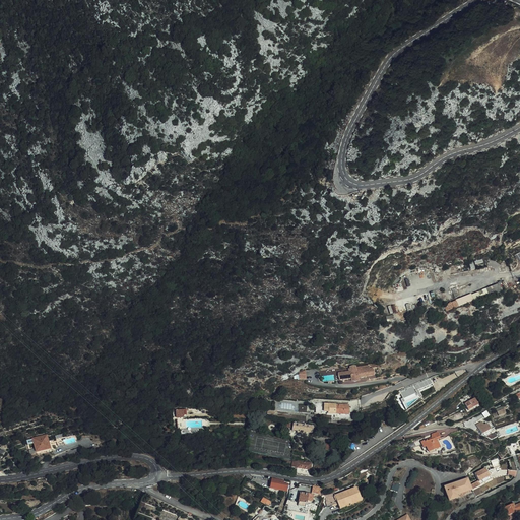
[(365,365),(351,367),(346,368),(346,371),(344,372),(339,372),(340,382),(348,381),(348,377),(354,377),(367,374),(366,369),(365,365)]
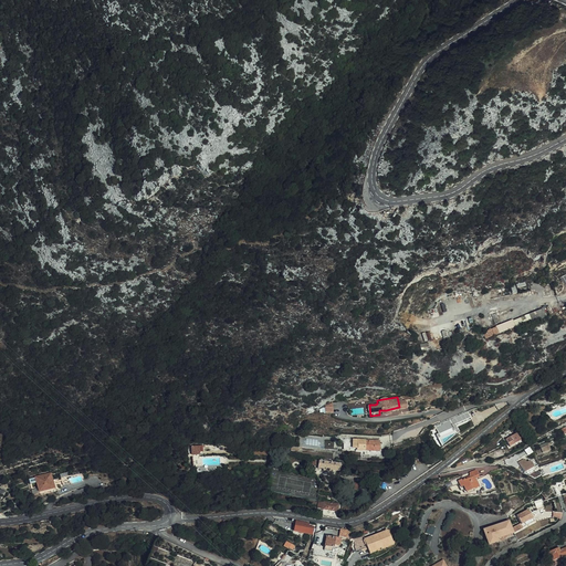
[(446,437),(444,433),(453,429),(452,427),(461,421),(461,420),(469,417),(467,411),(433,427),(440,440),(446,437)]
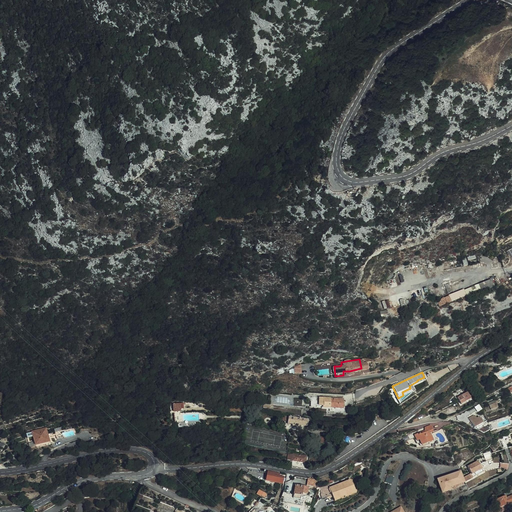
[(461,403),(471,397),(468,390),(458,396),(461,403)]
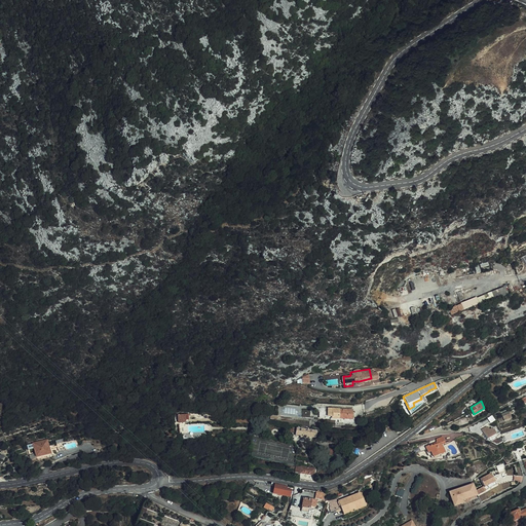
[(278,407),(278,413),(285,413),(285,415),(296,415),(296,407),(278,407)]
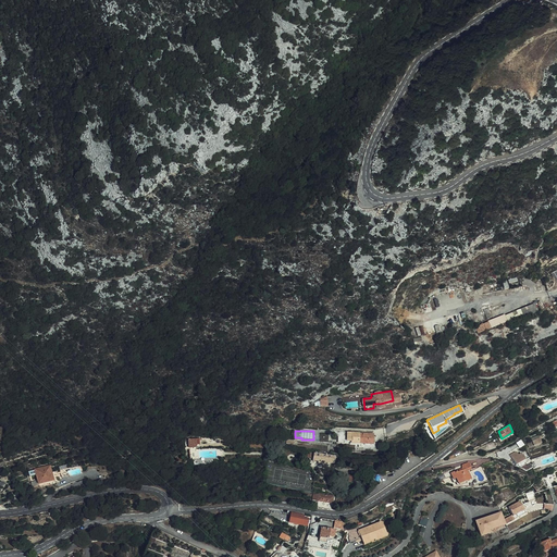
[(374,442),(375,434),(350,433),(349,440),(355,441),(354,443),(366,444),(366,441),(374,442)]
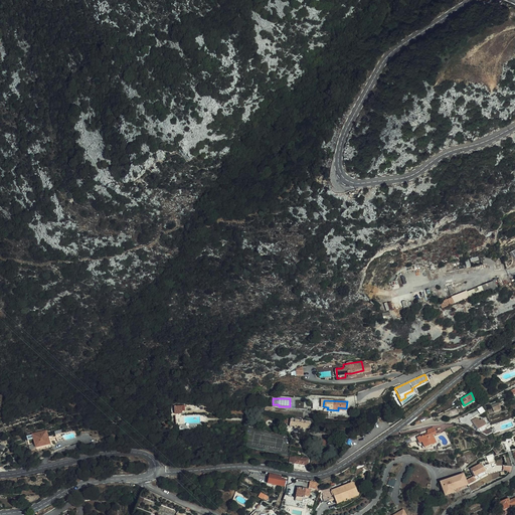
[(184,410),(188,411),(188,406),(178,404),(177,412),(182,412),(183,412),(184,411),(184,410)]
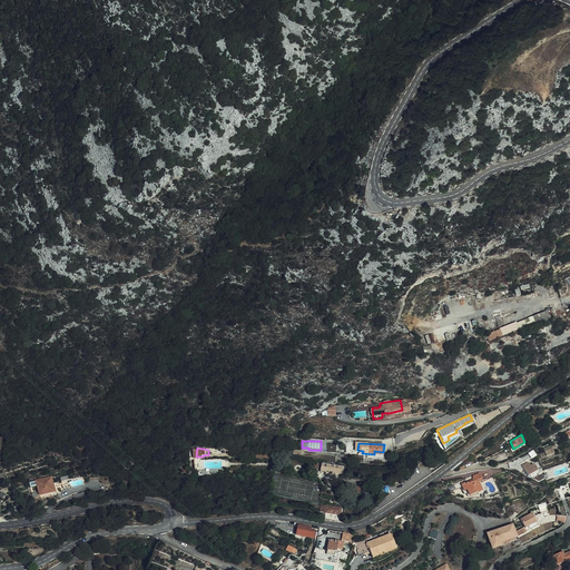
[(342,469),(337,468),(333,468),(334,464),(333,464),(327,463),(324,463),(323,467),(315,465),(314,465),(314,471),(320,472),(320,473),(325,474),(325,477),(333,479),(333,475),(344,477),(345,470),(342,469)]
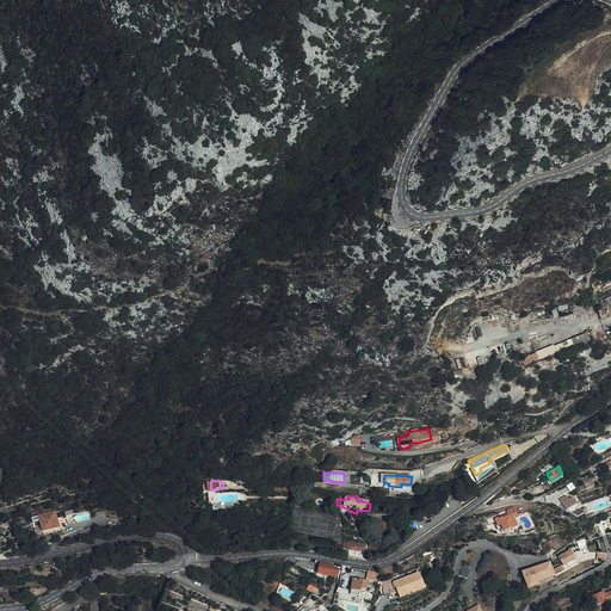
[(568,501),(567,499),(562,501),(568,510),(571,511),(579,507),(578,505),(579,504),(575,498),(571,500),(568,501)]
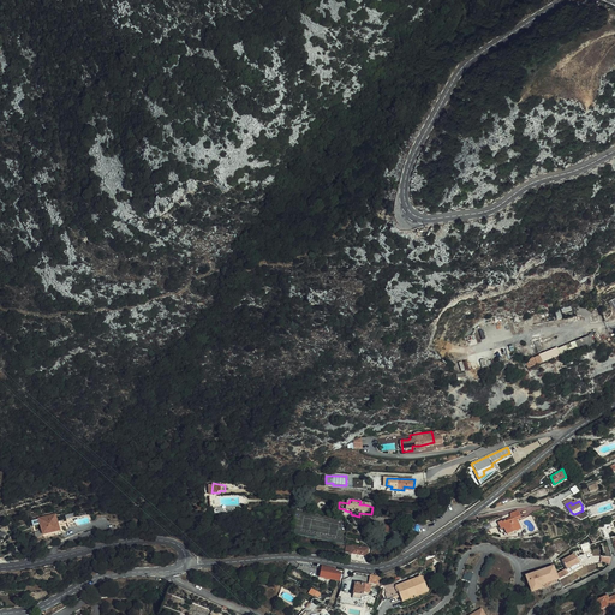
[(507,535),(515,532),(521,530),(517,518),(521,515),(519,509),(512,512),(512,519),(506,521),(506,519),(499,521),(501,529),(502,529),(505,527),(507,535)]
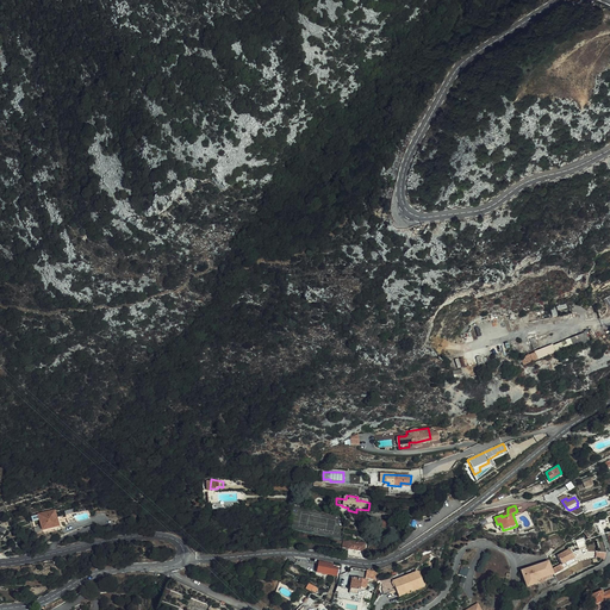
[(73,522),(79,520),(81,520),(78,508),(69,509),(72,515),(61,517),(60,510),(44,514),(47,524),(63,522),(62,521),(72,518),(73,521),(73,522)]
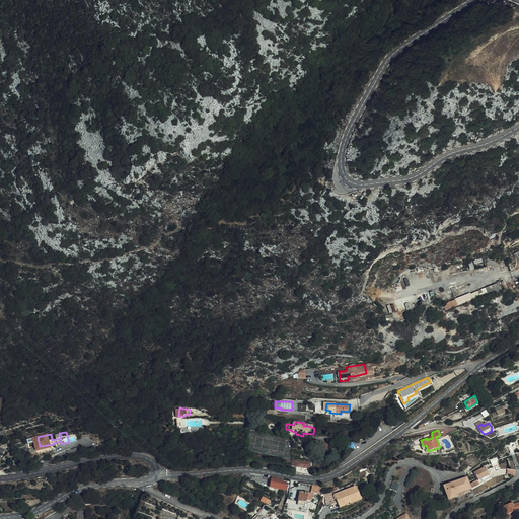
[(310,463),(297,461),(295,473),(298,474),(303,475),(309,475),(310,463)]
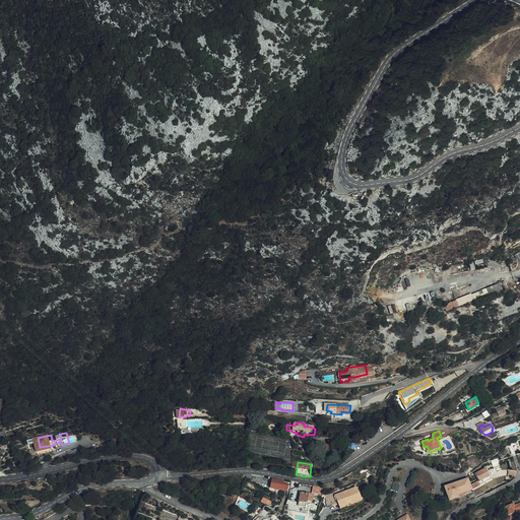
[(486,468),(476,474),(480,480),(483,484),(494,478),(486,468)]
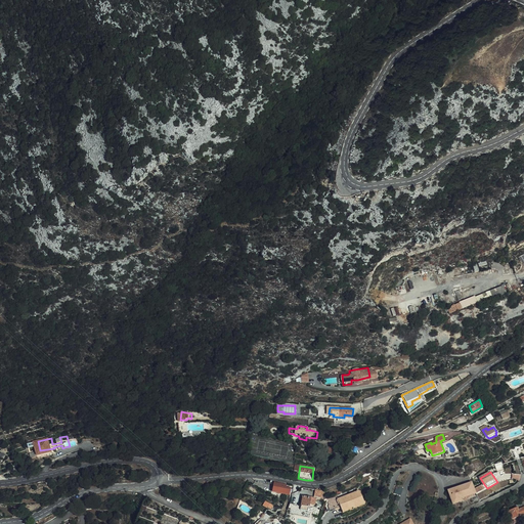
[(273,483),(271,492),(287,494),(289,495),(290,489),(285,488),(286,486),(273,483)]
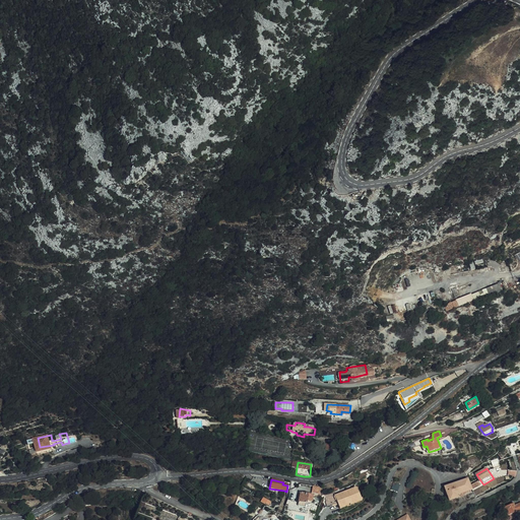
[(445,488),(449,500),(457,496),(456,494),(471,489),(470,485),(467,479),(445,488)]
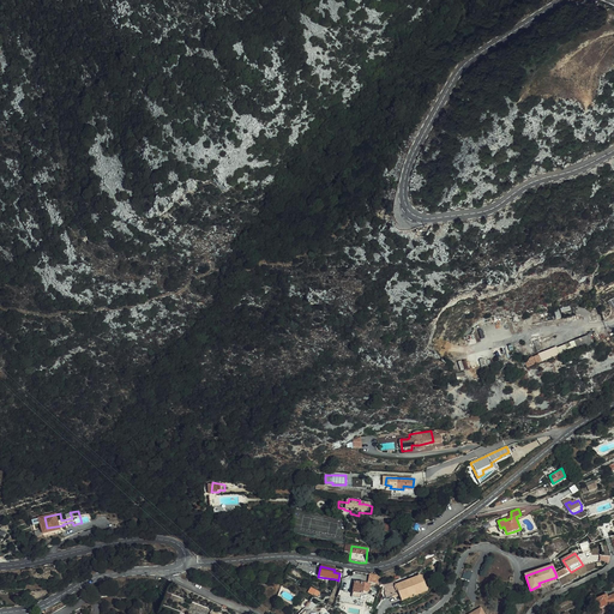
[(567,567),(555,573),(557,577),(557,579),(571,572),(567,567)]
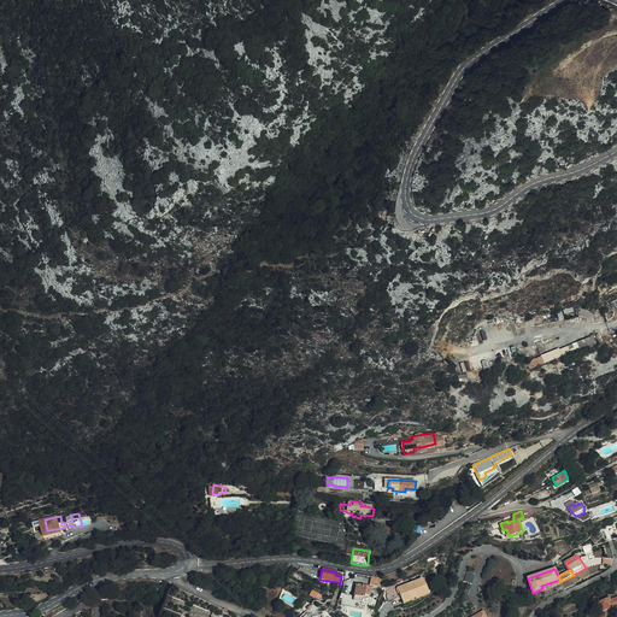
[(389,589),(393,598),(400,595),(403,600),(428,591),(423,576),(389,589)]
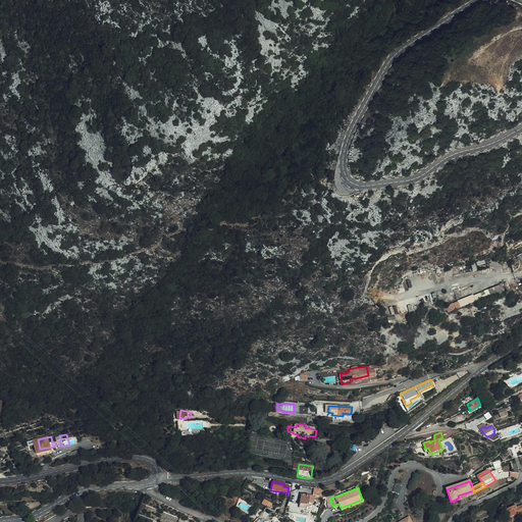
[(301,494),(299,504),(312,507),(314,498),(301,494)]
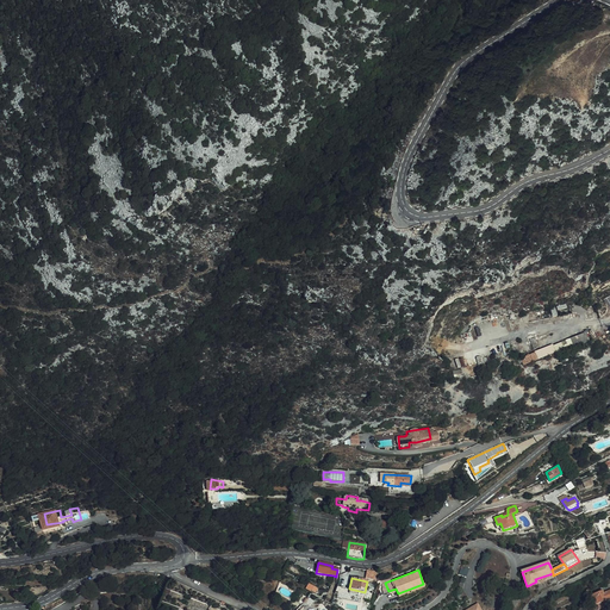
[(306,587),(316,592),(318,587),(309,583),(306,587)]
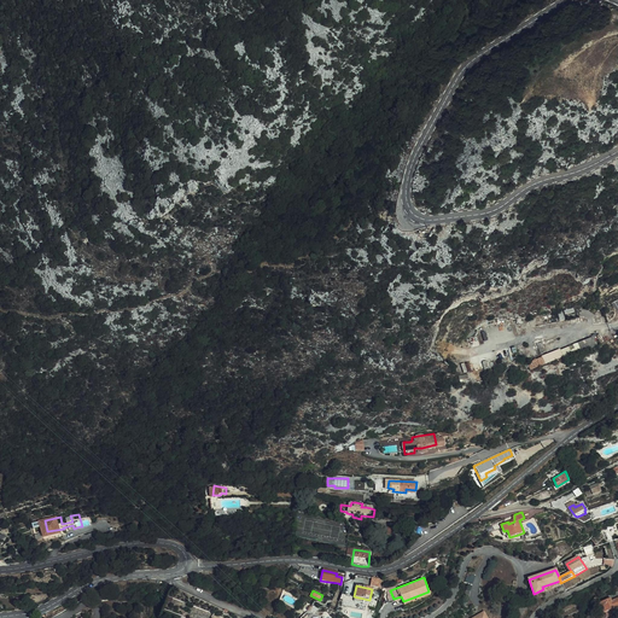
[(403,601),(404,605),(430,595),(429,592),(403,601)]
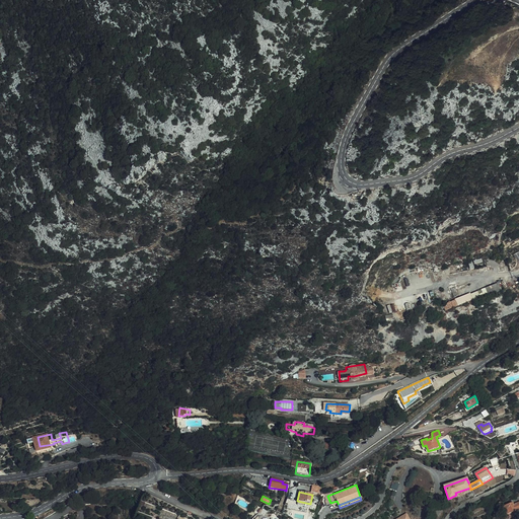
[(503,506),(506,514),(518,508),(518,502),(518,503),(518,502),(514,504),(513,501),(503,506)]
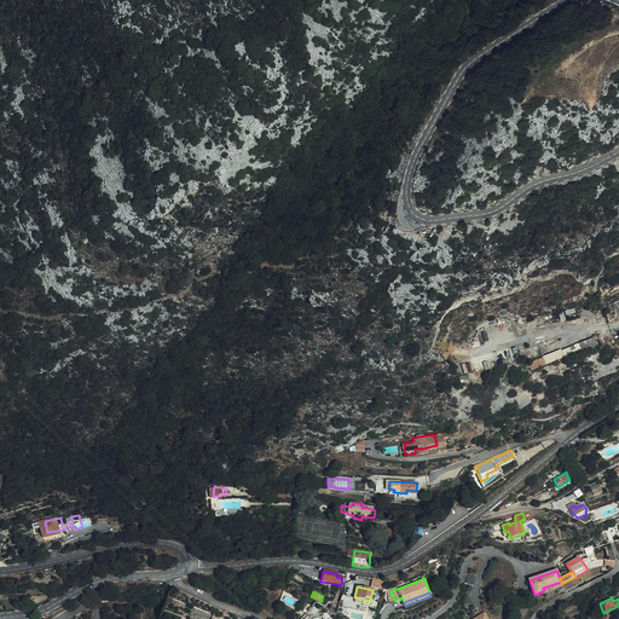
[(618,606),(603,613),(599,615),(600,618),(603,618),(618,612),(618,606)]
